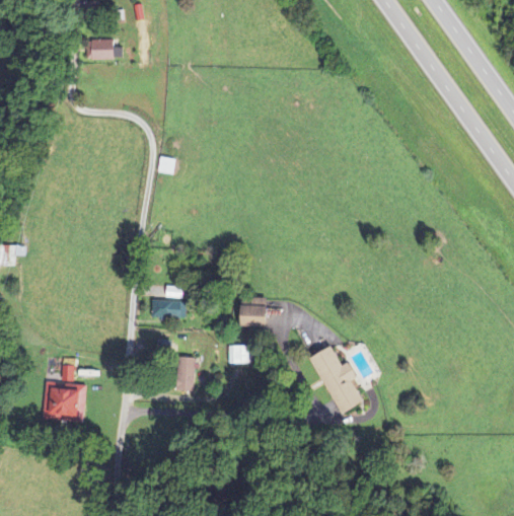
[(114,40),(91,40),(91,59),(114,59),(114,40)]
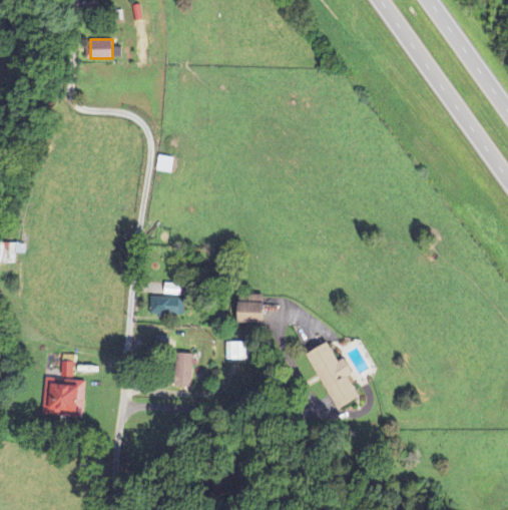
[(152,169),(168,172),(171,156),(155,153),(152,169)]
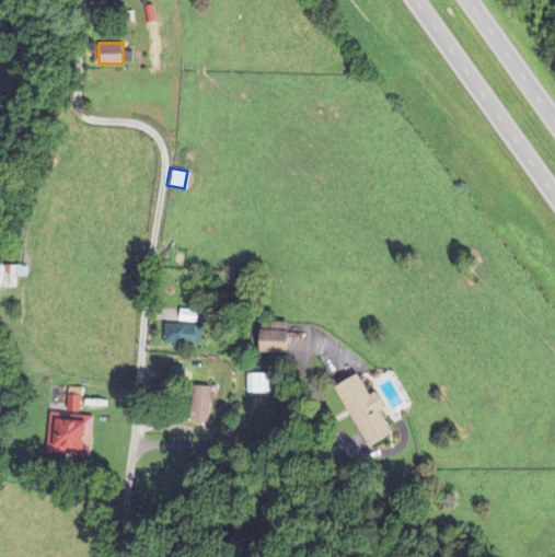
[(176,320),(193,321),(193,309),(177,309),(176,320)]
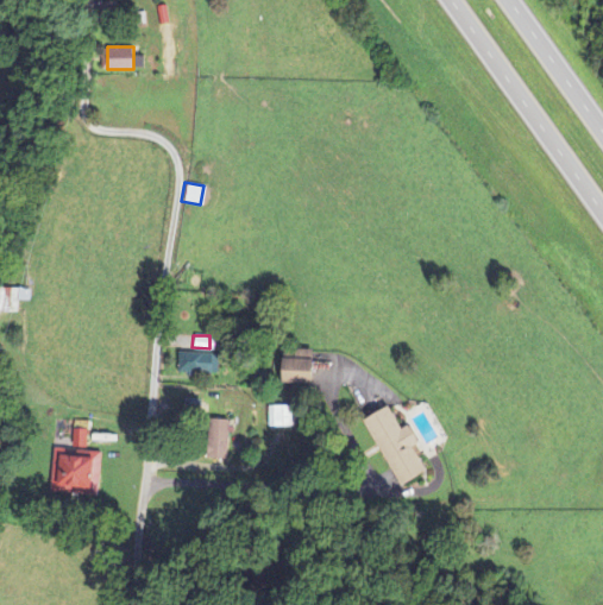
[(213,352),(176,351),(175,371),(212,373),(213,352)]
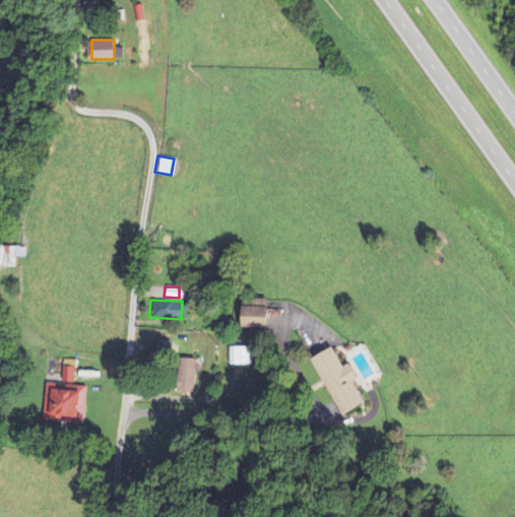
[(242,326),(265,327),(265,306),(242,306),(242,326)]
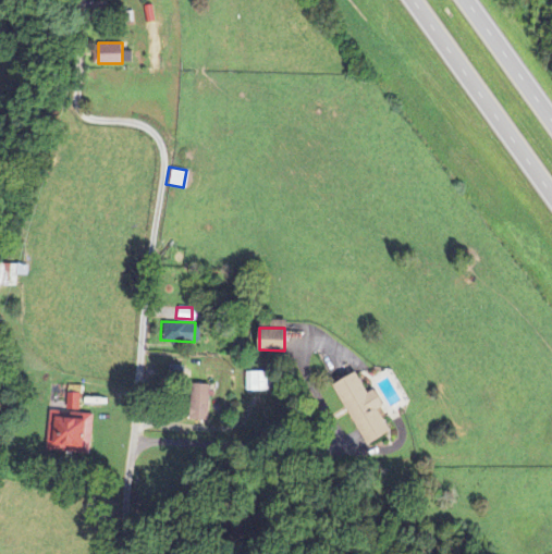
[(243,371),(243,390),(267,390),(266,370),(243,371)]
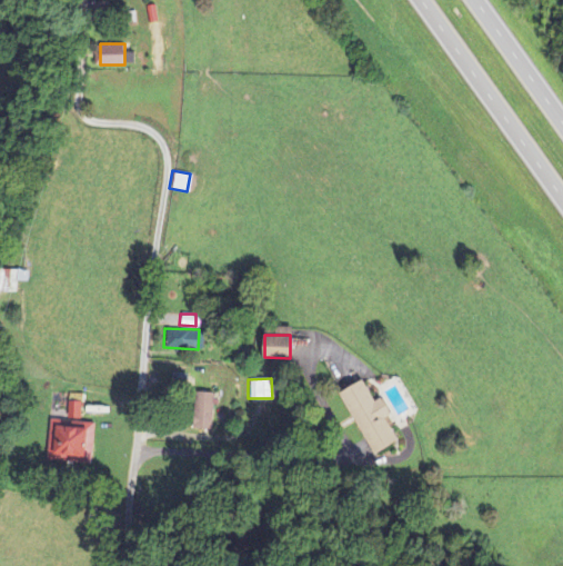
[(370,453),(395,439),(383,416),(391,413),(382,395),(373,399),(363,378),(338,390),(370,453)]
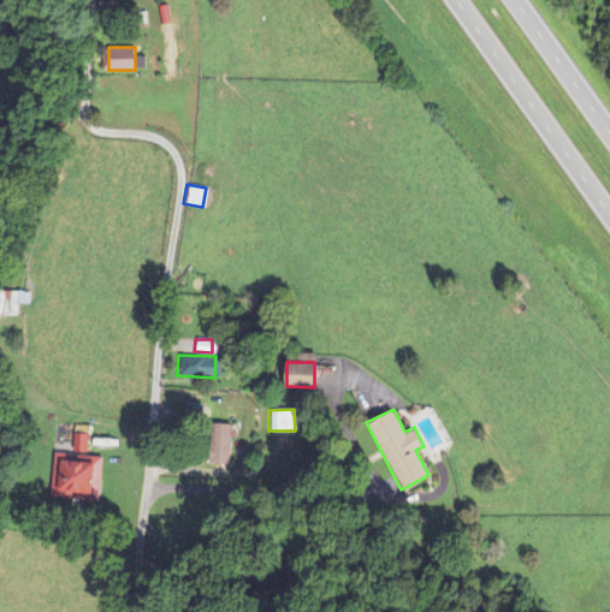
[(211,462),(226,463),(227,423),(212,423),(211,462)]
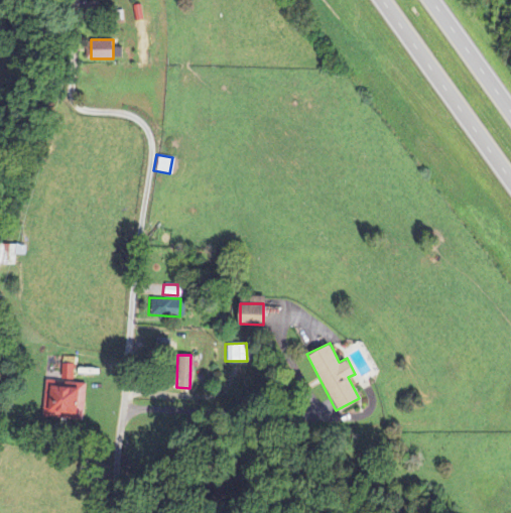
[(73,356),(60,356),(59,386),(50,386),(50,406),(41,405),(41,418),(80,420),(81,382),(73,381),(73,356)]
